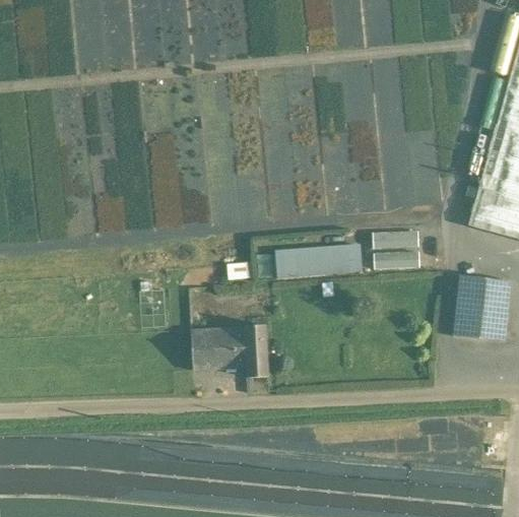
[(518,30),(518,18),(504,14),(487,73),(506,78),(518,30)]
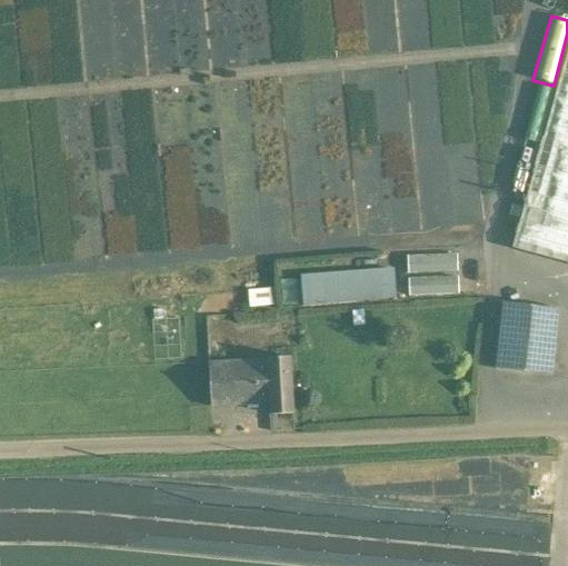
[(567,43),(512,246),(567,260),(567,43)]
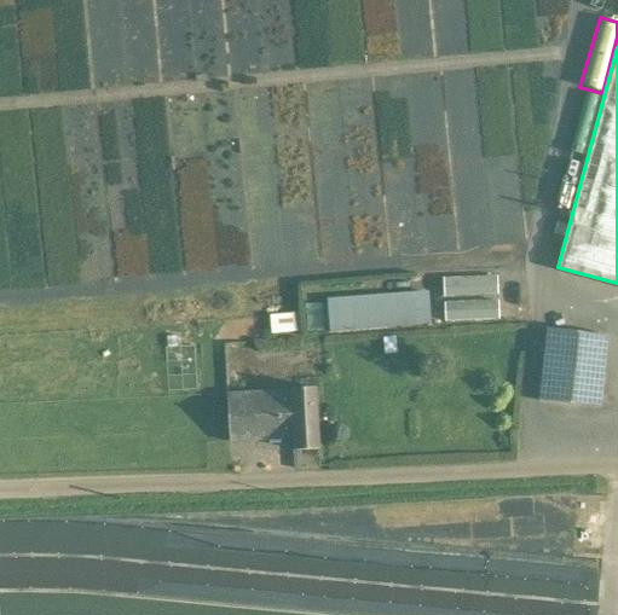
[(585,92),(567,155),(584,160),(601,97),(585,92)]
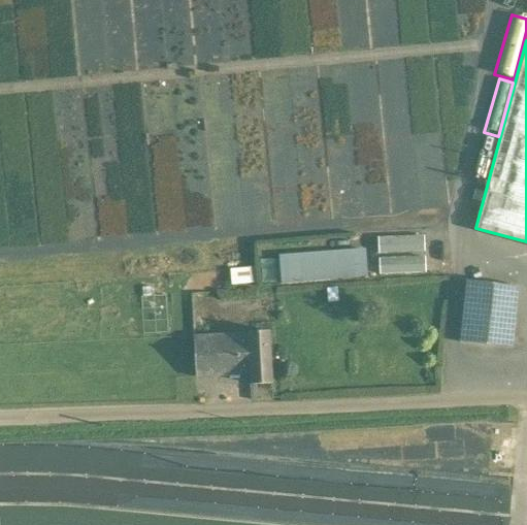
[(496,140),(483,136),(471,175),(486,178),(496,140)]
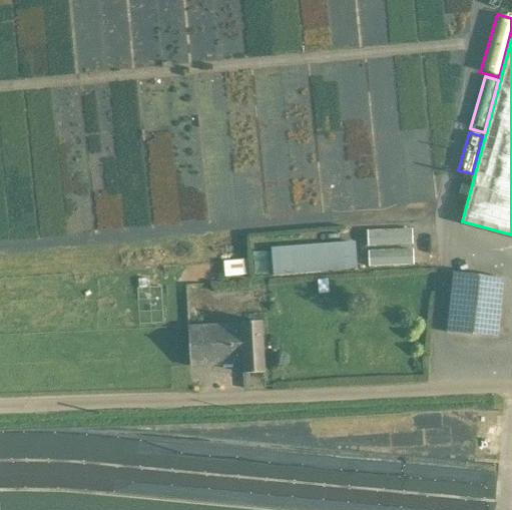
[(367,225),(368,263),(414,262),(413,224),(367,225)]
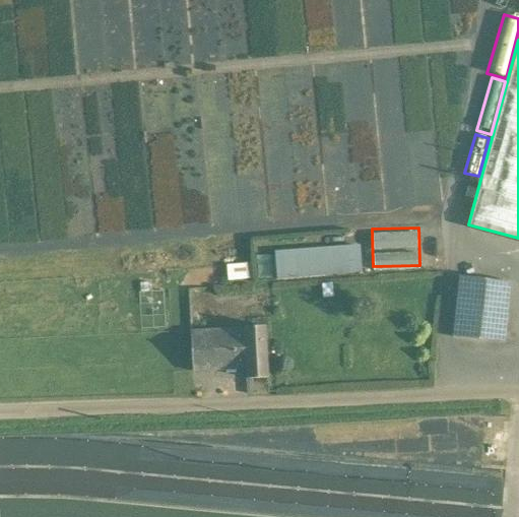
[(361,244),(276,249),(278,279),(363,273),(361,244)]
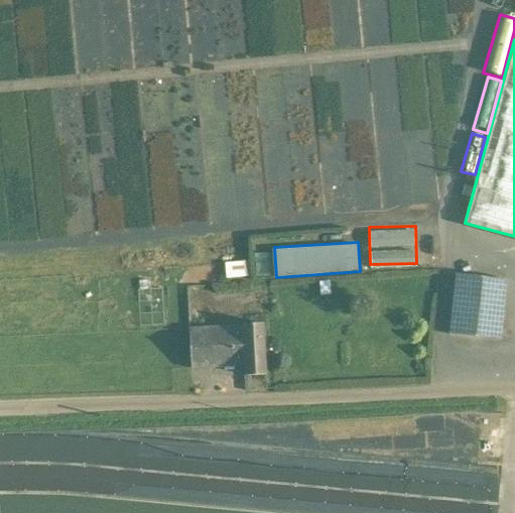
[(241,257),(222,257),(223,275),(241,274),(241,257)]
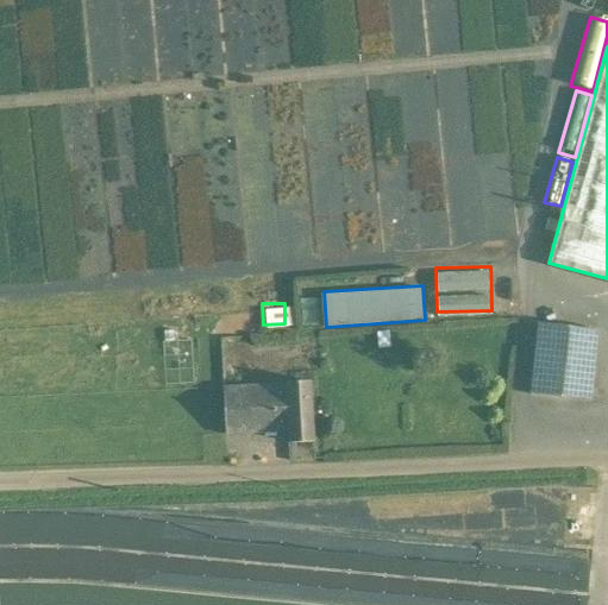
[(597,327),(537,321),(530,392),(589,398),(597,327)]
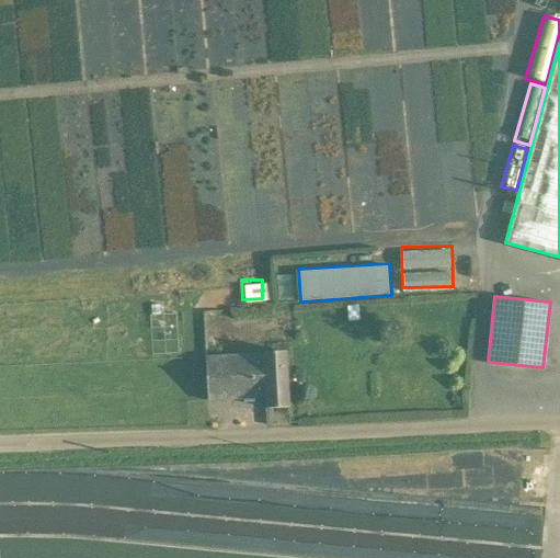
[(285,350),(264,351),(264,353),(221,354),(223,376),(250,375),(251,396),(266,395),(266,406),(288,405),(285,350)]
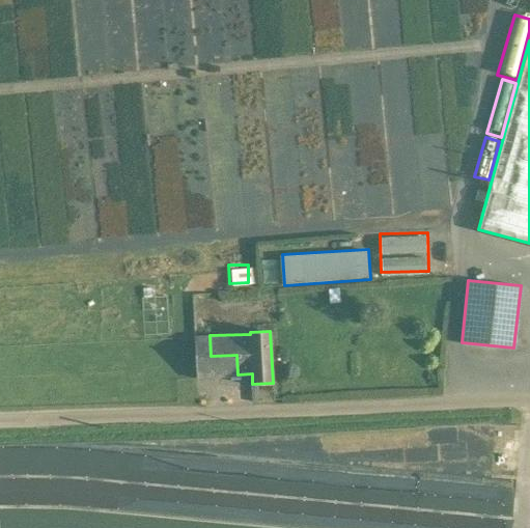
[(236,355),(211,356),(210,335),(194,336),(196,377),(238,374),(236,355)]
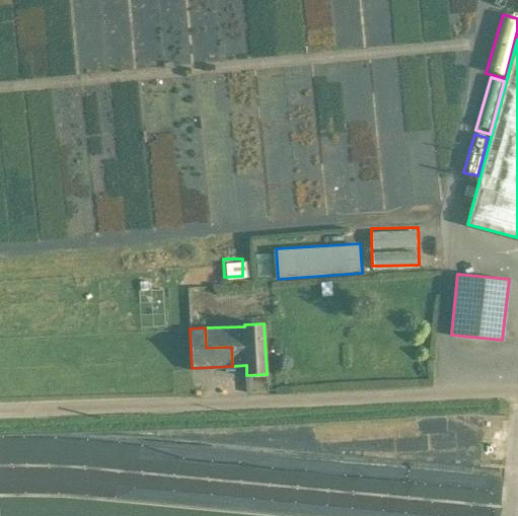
[(267,374),(246,375),(247,391),(268,390),(267,374)]
